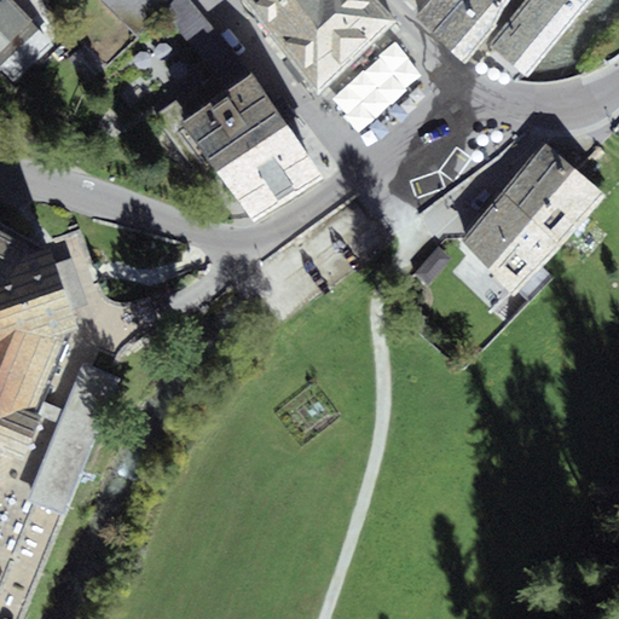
[(0,0),(0,71),(15,82),(53,41),(11,0),(0,0)]
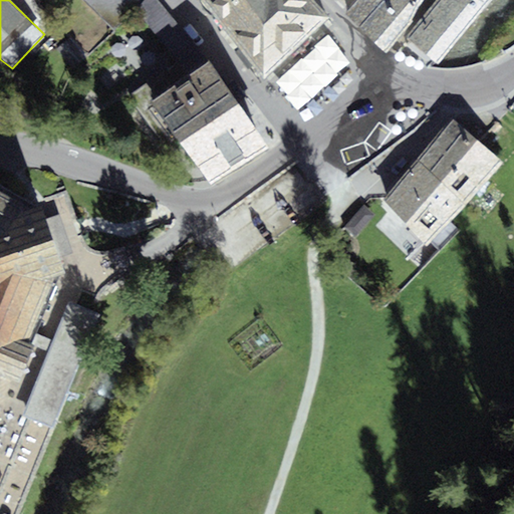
[(88,0),(88,1),(113,27),(143,0),(88,0)]
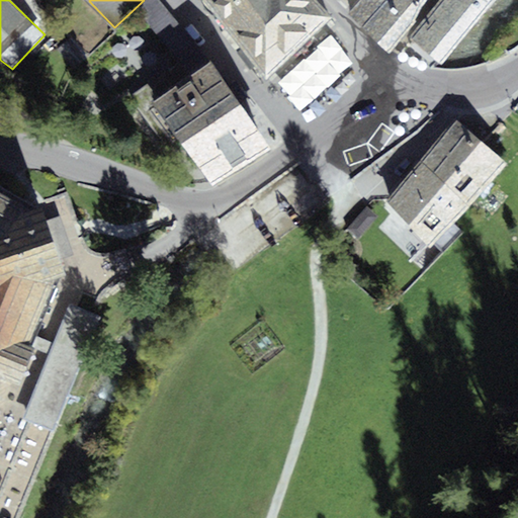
[(212,187),(271,148),(210,59),(207,61),(159,0),(147,0),(137,13),(179,62),(131,97),(167,148),(179,140),(212,187)]
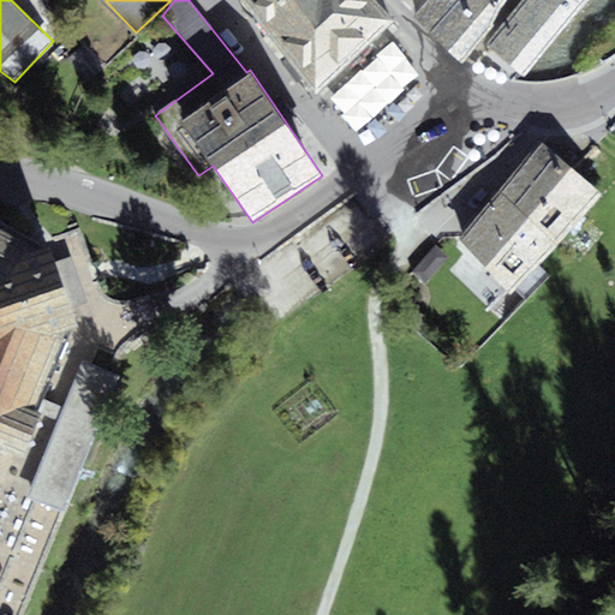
[(372,0),(239,0),(317,96),(398,28),(372,0)]
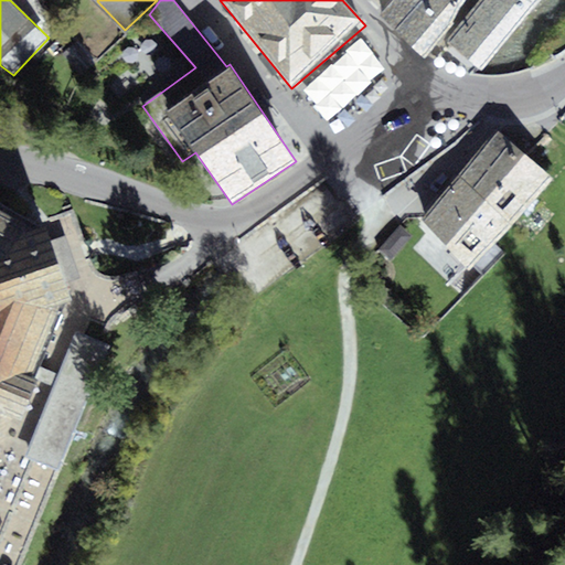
[(477,0),(404,0),(388,22),(402,34),(426,57),(437,56),(477,0)]
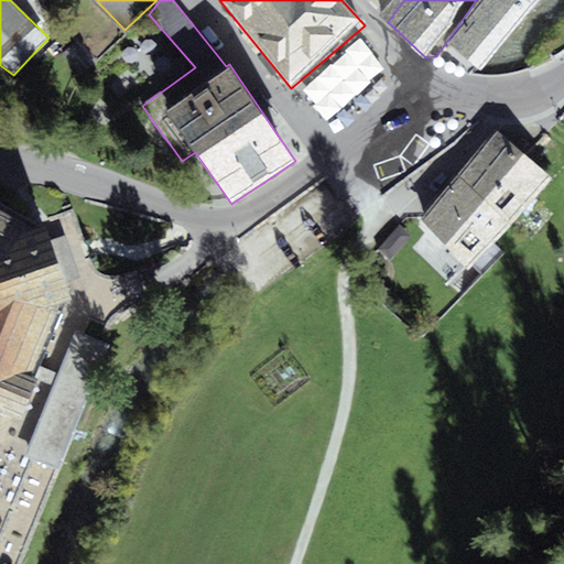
[(518,0),(486,0),(449,41),(481,71),(533,13),(518,0)]
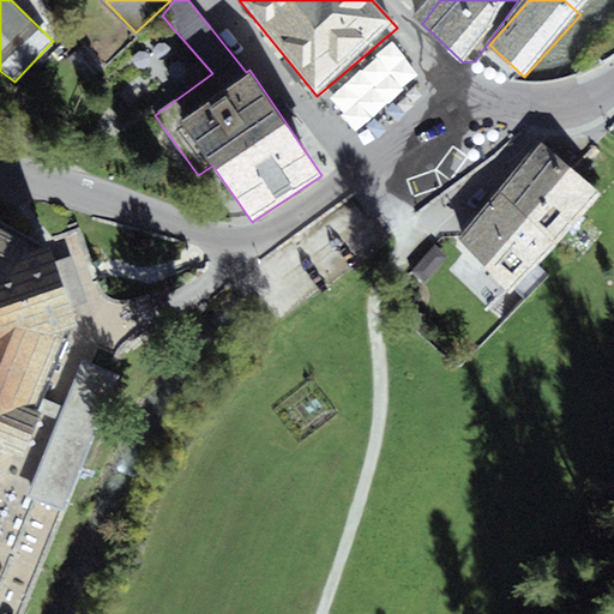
[(527,217),(570,167),(540,140),(495,191),(527,217)]
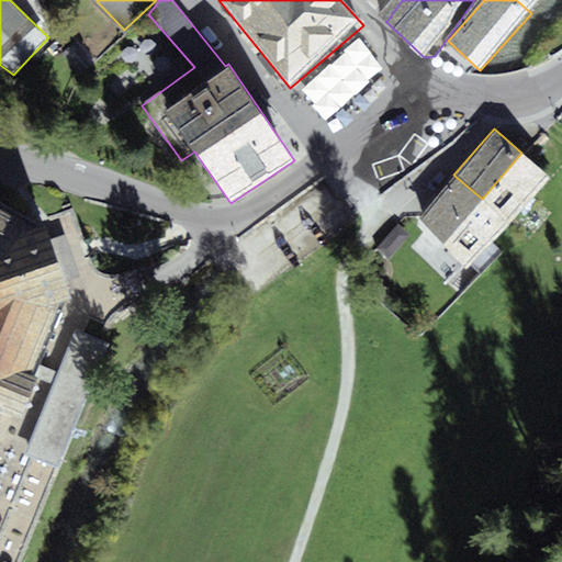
[(521,153),(482,199),(510,223),(550,177),(521,153)]
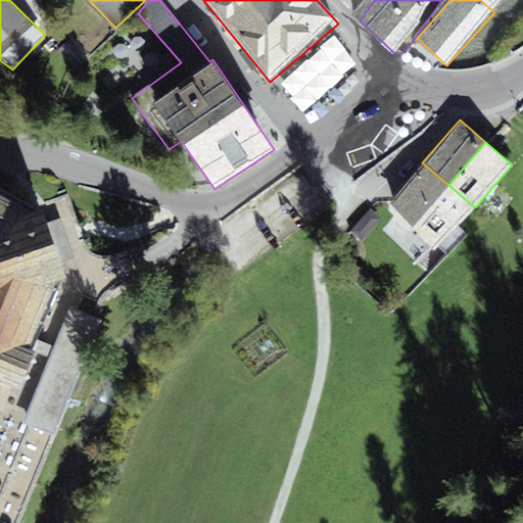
[(448,185),(422,162),(389,204),(434,249),(475,207),(448,185)]
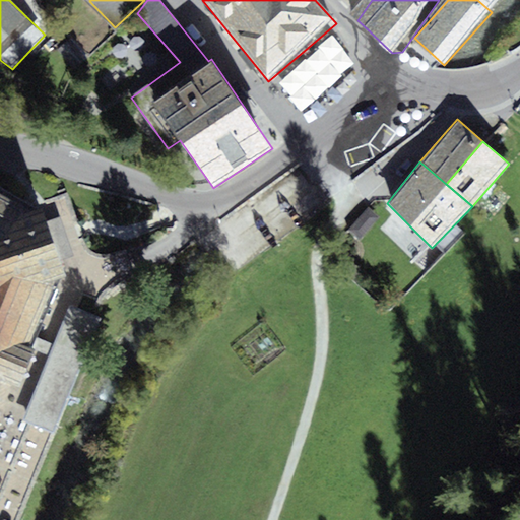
[(0,190),(0,381),(1,378),(19,384),(36,347),(51,353),(24,420),(54,433),(102,317),(69,305),(54,344),(38,338),(61,277),(67,275),(42,205),(30,209),(0,190)]
